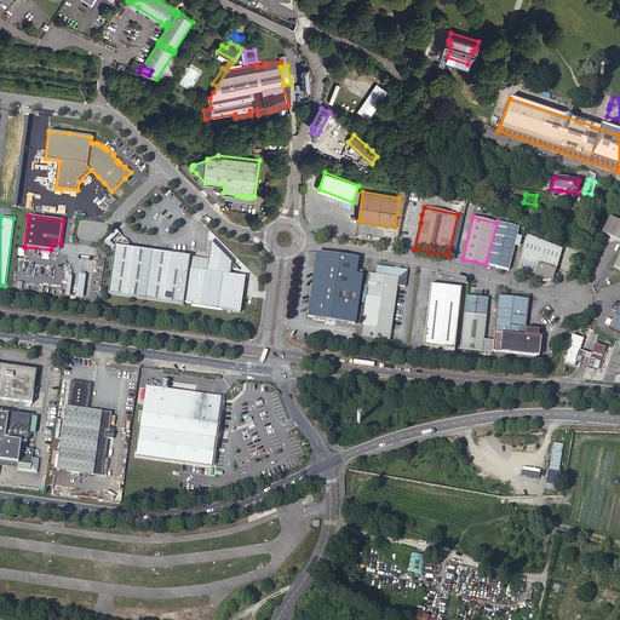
[(497,223),(486,264),(509,270),(518,228),(497,223)]
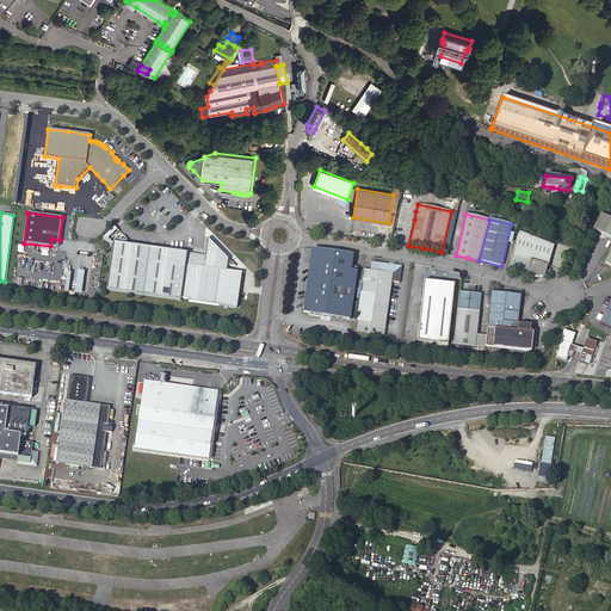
[(544,276),(545,276),(555,242),(519,232),(507,269),(534,277),(535,277),(537,277),(539,277),(542,277),(543,276),(544,276)]
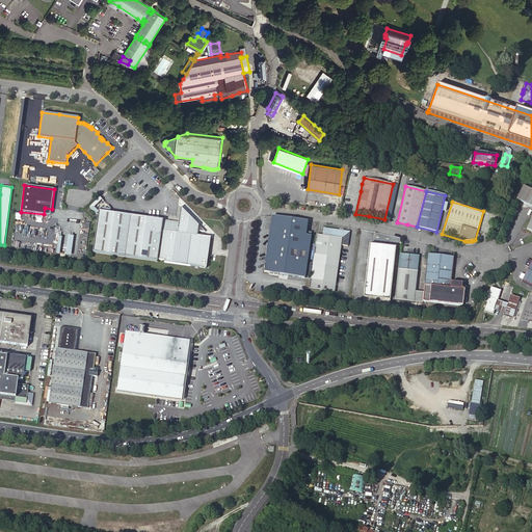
[(179,222),(163,220),(157,263),(164,264),(164,266),(206,272),(211,237),(197,235),(198,231),(206,232),(196,222),(181,207),(179,222)]
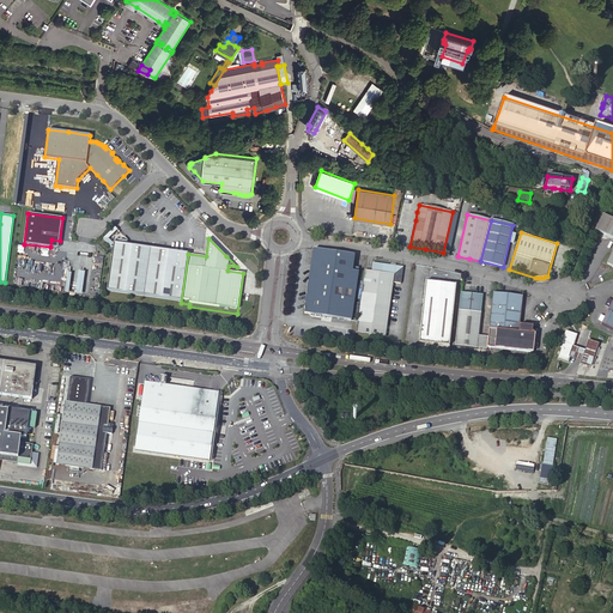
[(107,295),(181,305),(181,303),(188,254),(127,244),(114,243),(113,254),(107,295)]
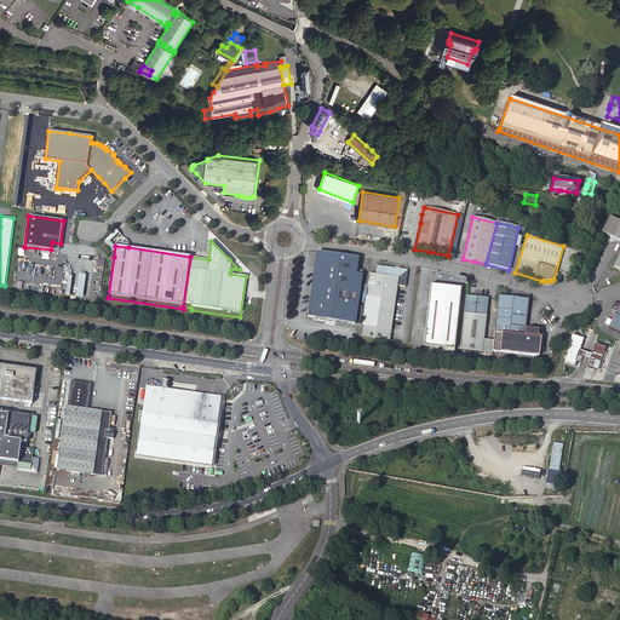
[(357,270),(359,258),(316,252),(310,298),(309,298),(306,313),(315,321),(329,322),(329,321),(355,325),(362,276),(356,275),(357,270)]
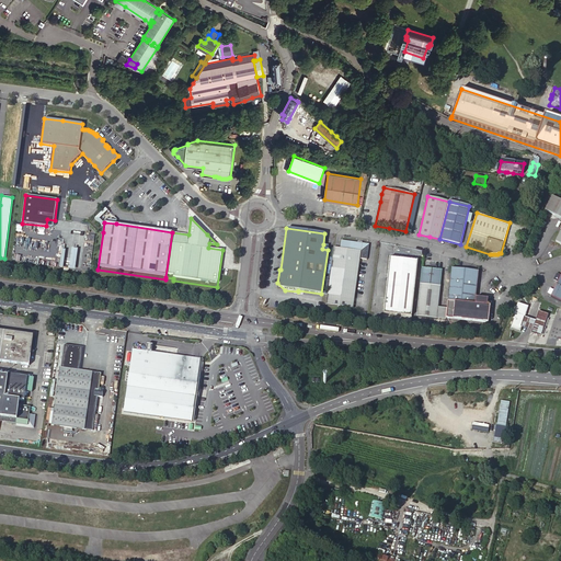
[(75,270),(79,241),(72,240),(69,259),(66,259),(66,264),(69,264),(68,268),(75,270)]
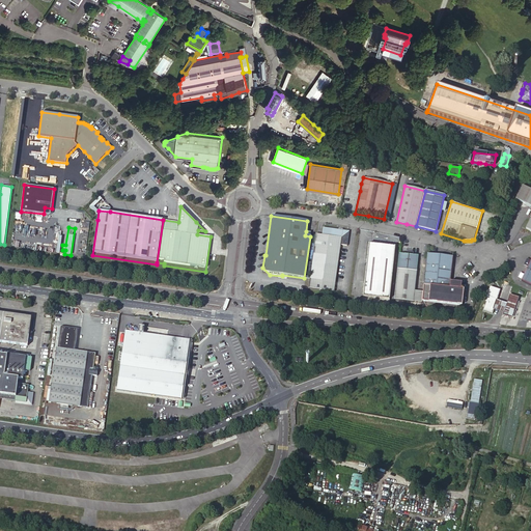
[(323,234),(316,233),(308,288),(335,291),(341,245),(347,246),(350,231),(324,227),(323,234)]
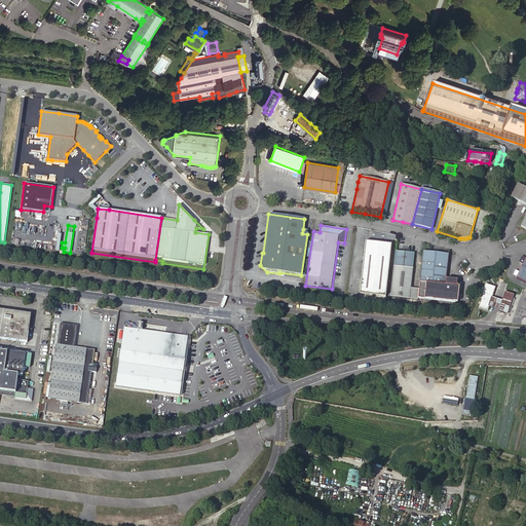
[(391,243),(366,241),(360,293),(386,296),(391,243)]
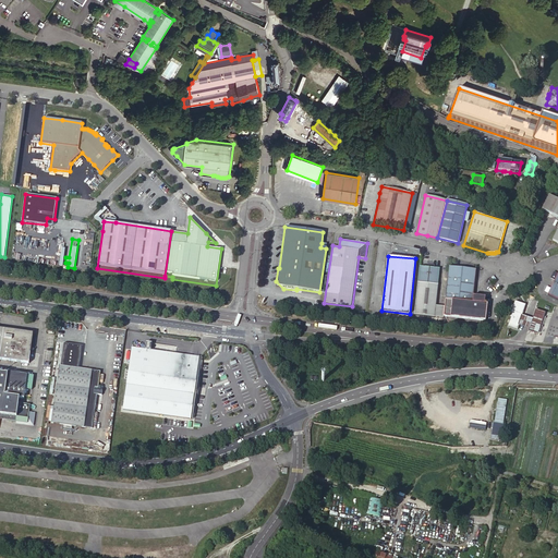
[(448,266),(445,299),(472,302),(473,295),(476,269),(448,266)]
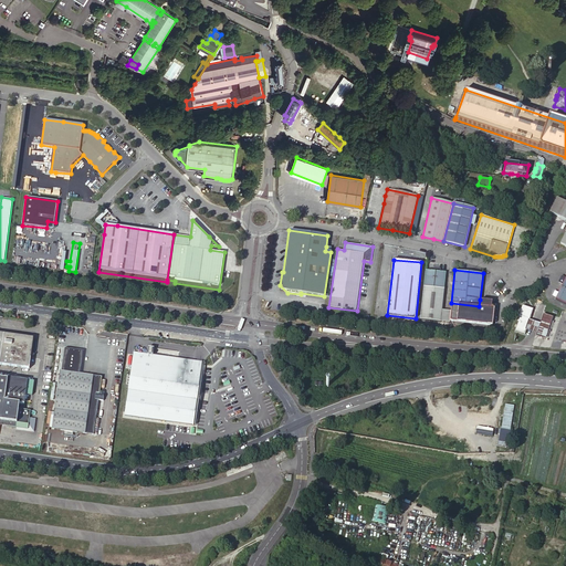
[(565,278),(556,299),(565,303),(565,278)]
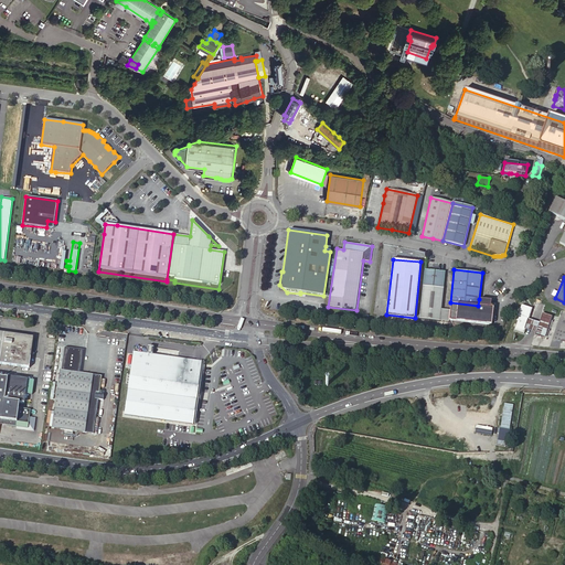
[(444,288),(424,286),(419,319),(440,321),(444,288)]
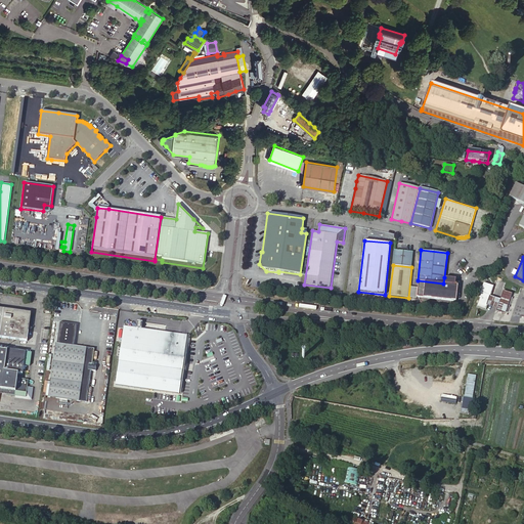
[(493,287),(484,282),(481,292),(491,296),(493,287)]
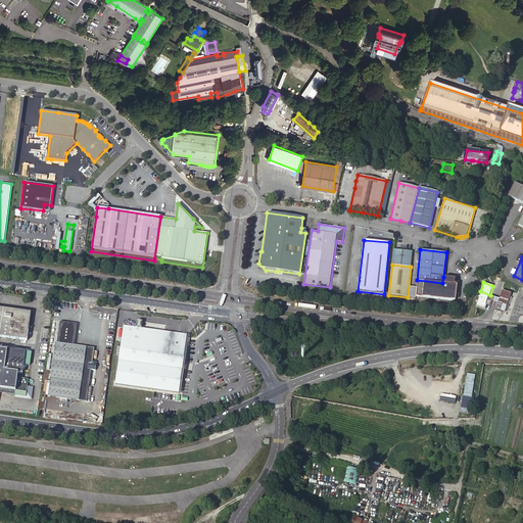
[(498,298),(488,295),(485,304),(495,308),(495,311),(504,313),(510,293),(502,290),(498,298)]
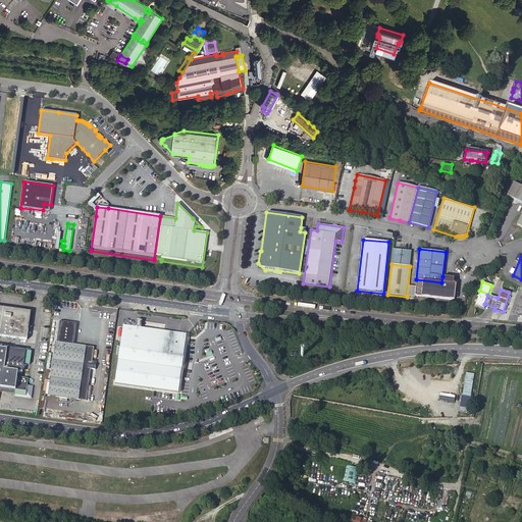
[(480,292),(476,305),(483,307),(487,294),(480,292)]
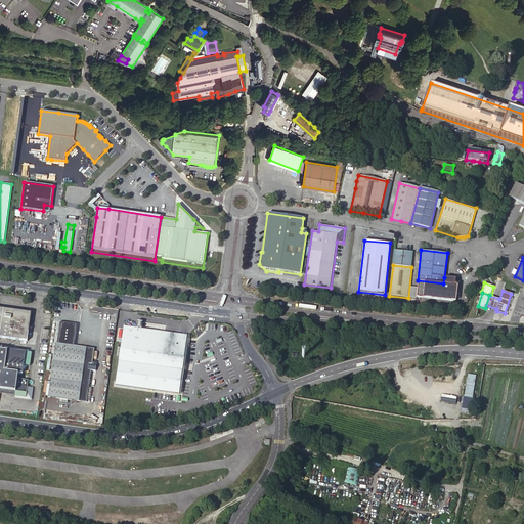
[(0,308),(0,337),(27,342),(31,313),(0,308)]
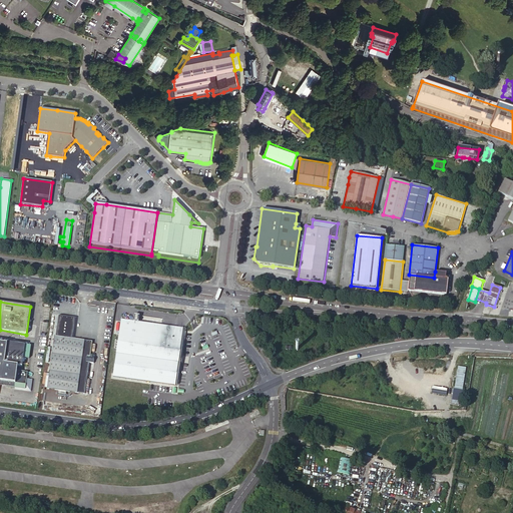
[(76,318),(59,316),(55,337),(54,336),(47,389),(77,393),(81,362),(85,341),(73,339),(76,318)]
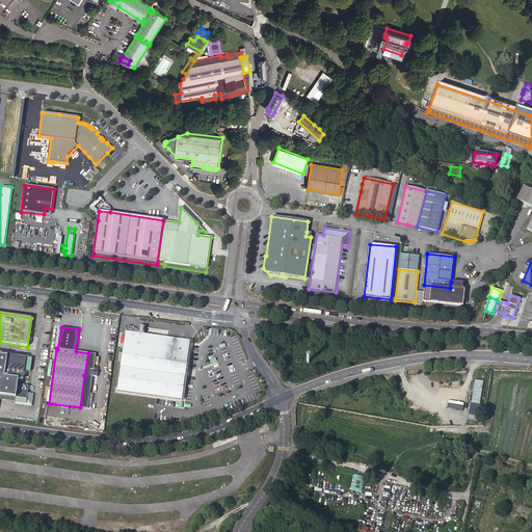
[(116,393),(156,398),(182,401),(185,374),(191,375),(193,366),(191,366),(187,365),(190,340),(170,338),(126,330),(116,393)]
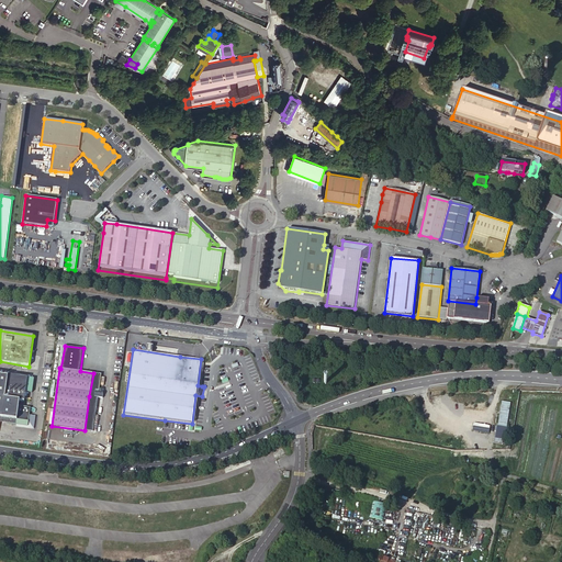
[(101,374),(93,373),(89,396),(102,398),(103,391),(99,391),(99,389),(101,374)]
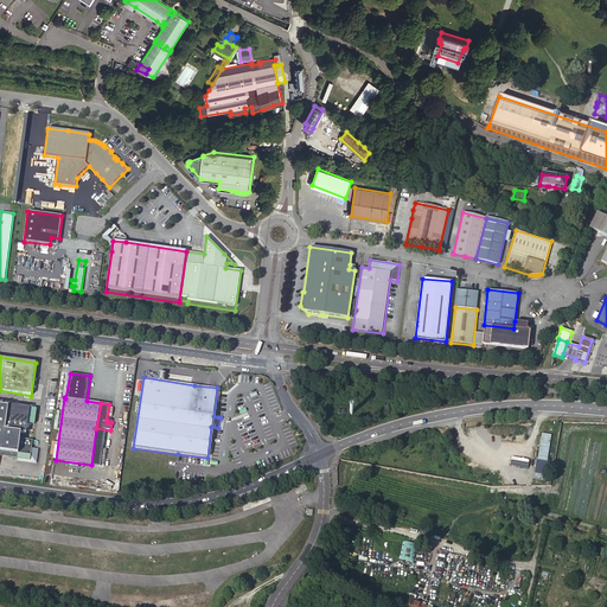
[(0,406),(0,451),(18,454),(20,439),(21,433),(26,433),(27,423),(30,408),(8,404),(8,407),(0,406)]
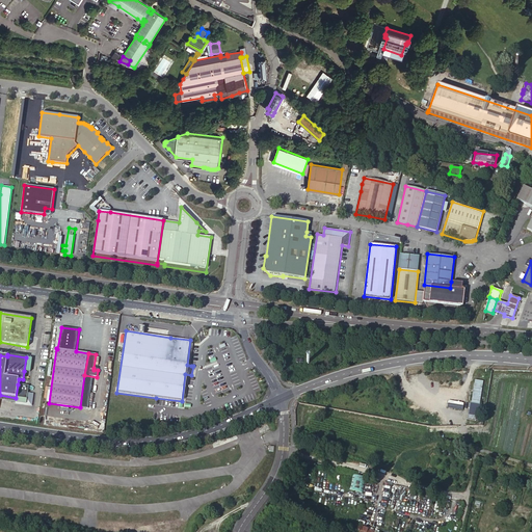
[(483,381),(475,379),(472,402),(480,404),(483,381)]
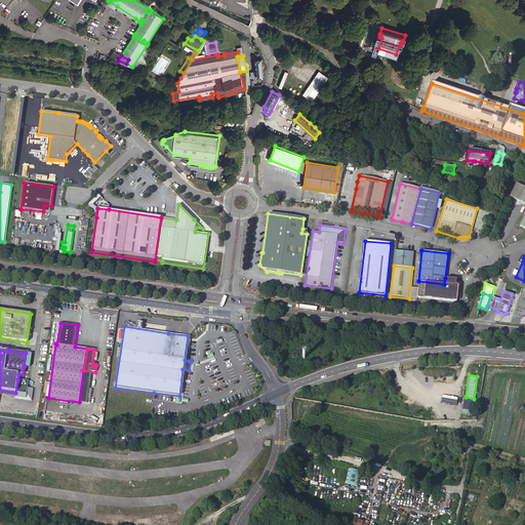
[(28,381),(17,379),(15,393),(26,394),(28,381)]
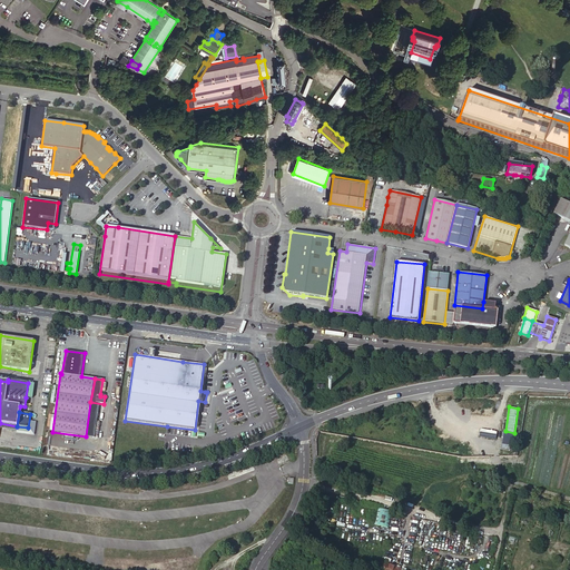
[(477,439),(492,442),(493,435),(484,433),(478,432),(477,439)]
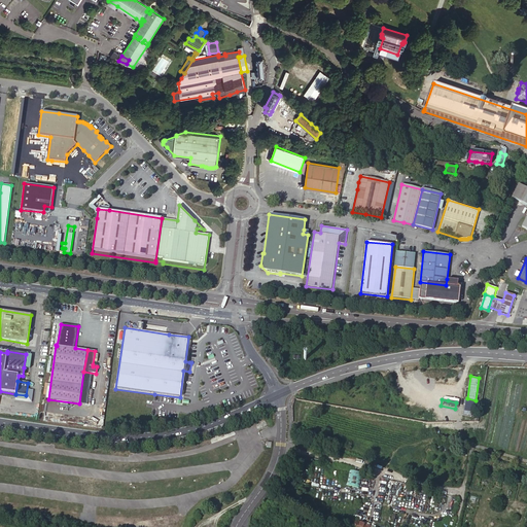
[(476,400),(465,399),(464,412),(473,413),(476,400)]
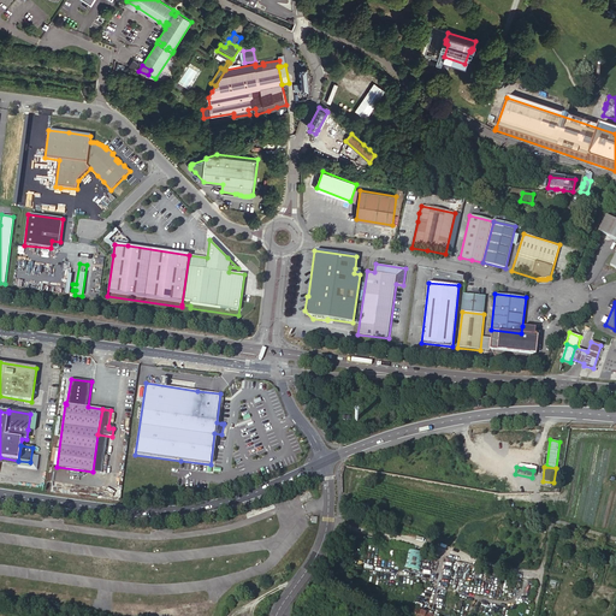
[(406,568),(420,570),(424,552),(409,550),(406,568)]
